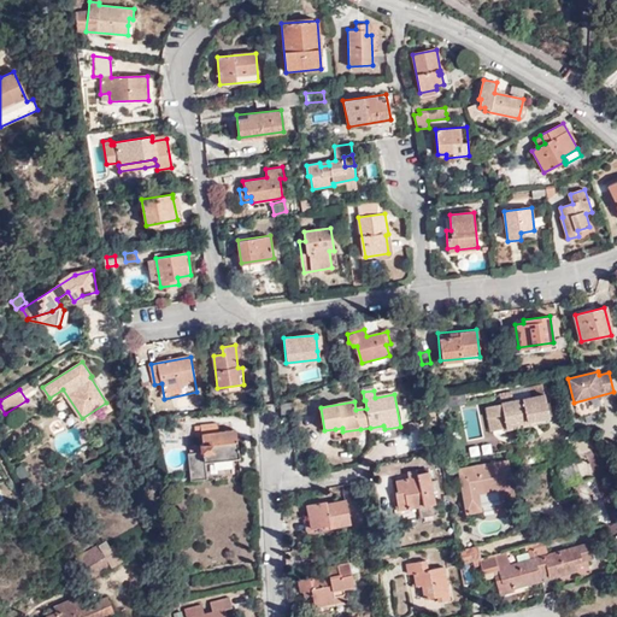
[(547,416),(544,394),(512,401),(511,393),(499,395),(501,405),(491,406),(495,432),(506,429),(506,427),(529,423),(528,419),(547,416)]
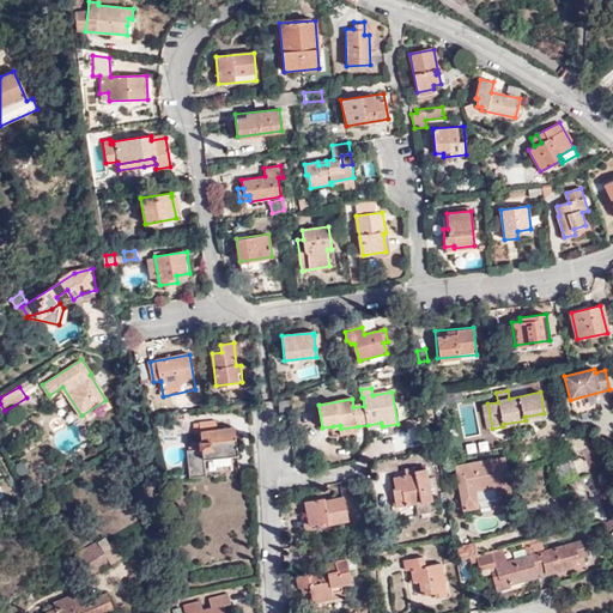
[(291,411),(290,400),(279,400),(280,412),(291,411)]
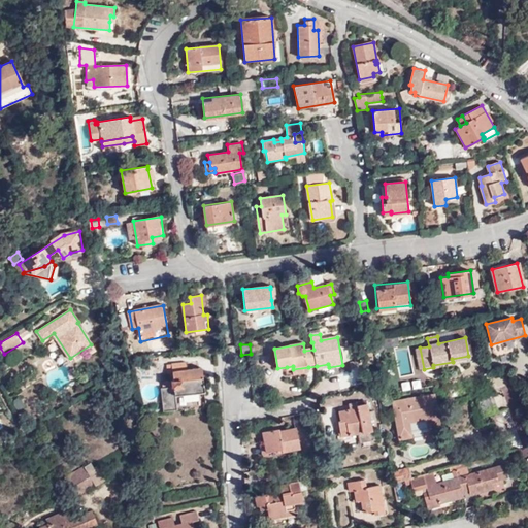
[(395,350),(398,376),(414,374),(409,348),(395,350)]
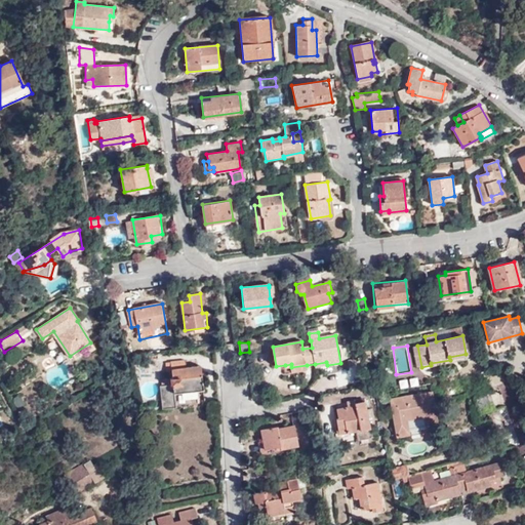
[(359,365),(357,357),(347,359),(349,367),(359,365)]
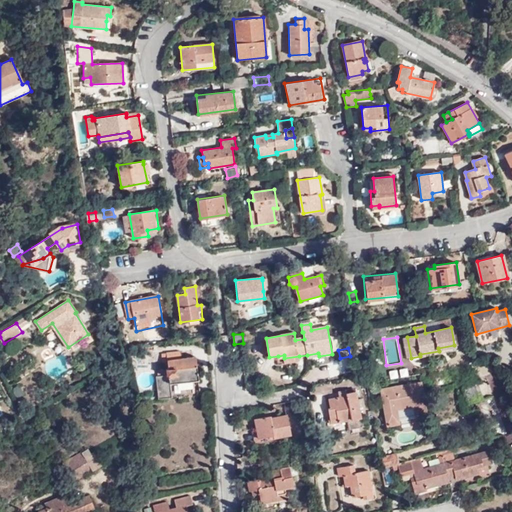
[(199,380),(196,356),(180,358),(180,353),(167,354),(169,374),(156,375),(158,398),(172,396),(170,382),(199,380)]
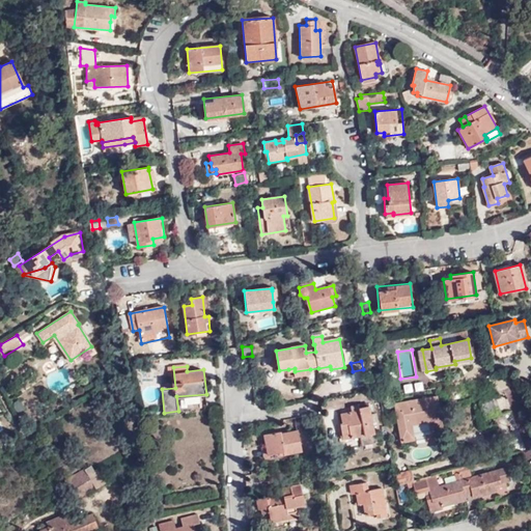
[(414,441),(414,437),(413,425),(429,422),(430,434),(444,431),(438,396),(395,403),(401,443),(414,441)]
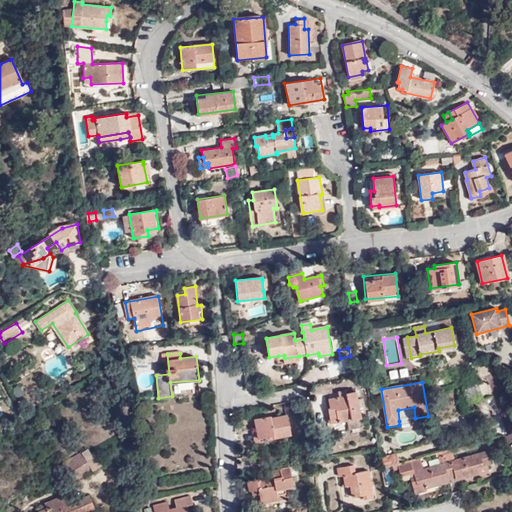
[(465,388),(468,399),(478,396),(474,385),(465,388)]
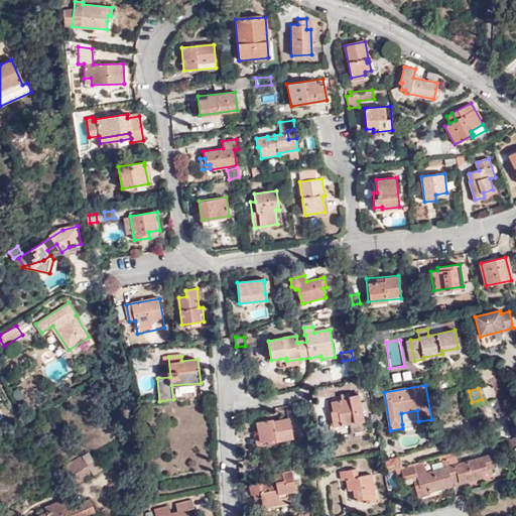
[(364,420),(359,394),(348,396),(348,398),(331,402),(332,410),(330,411),(332,420),(339,418),(341,425),(364,420)]
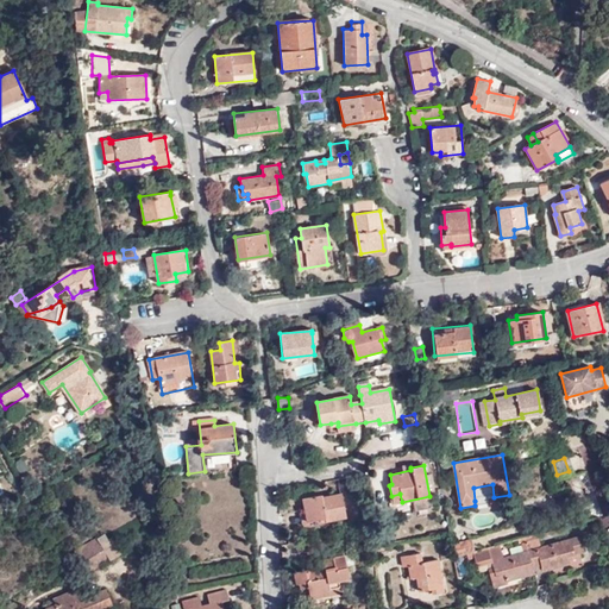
[(473,488),(475,501),(494,497),(493,484),(473,488)]
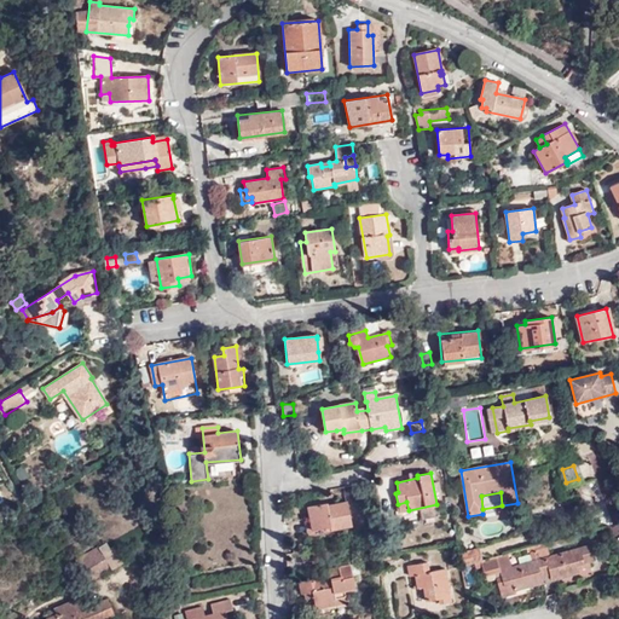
[(306,505),(310,518),(312,530),(330,525),(331,531),(351,526),(346,501),(327,504),(327,502),(306,505)]
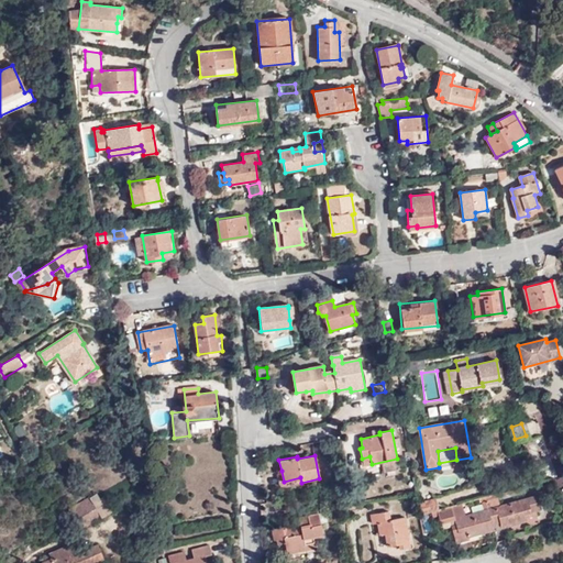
[(284,482),(282,471),(278,472),(278,483),(280,486),(282,487),(284,487),(301,484),(301,483),(300,477),(284,482)]
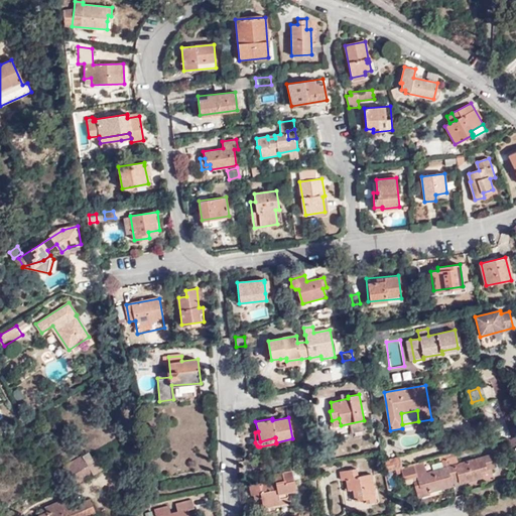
[(104,470),(96,456),(93,458),(90,452),(84,456),(94,475),(104,470)]
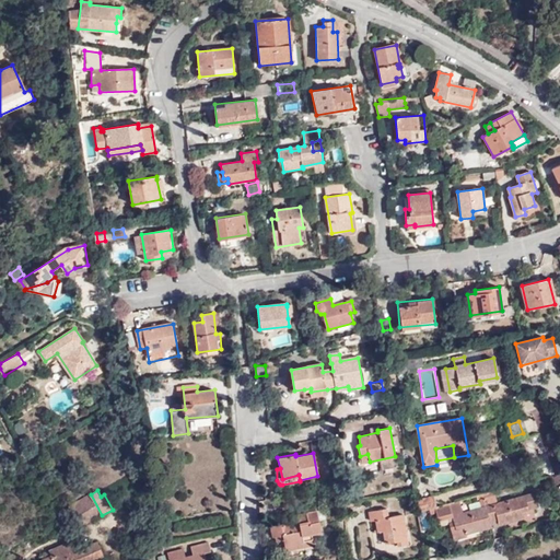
[(483,506),(480,496),(476,497),(477,501),(479,500),(480,508),(462,512),(452,515),(448,504),(438,508),(434,508),(439,521),(452,516),(454,522),(456,529),(464,527),(466,534),(491,527),(490,524),(498,522),(498,525),(522,518),(522,516),(521,511),(533,508),(538,506),(534,492),(498,502),(483,506)]
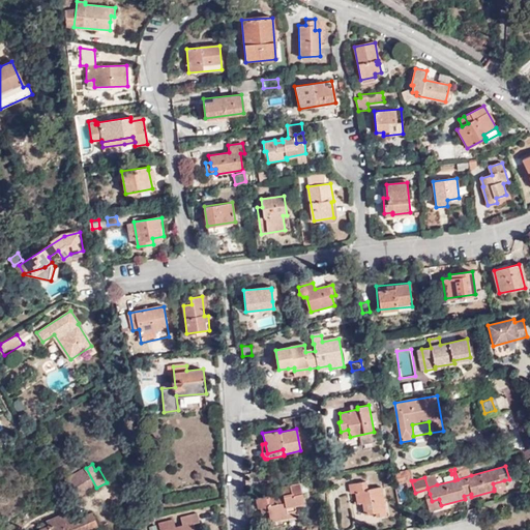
[(471,475),(468,466),(454,469),(458,479),(471,475)]
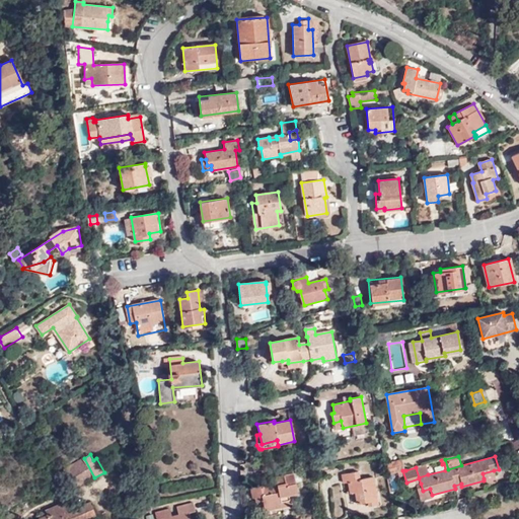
[(94,477),(84,458),(64,468),(75,488),(94,477)]
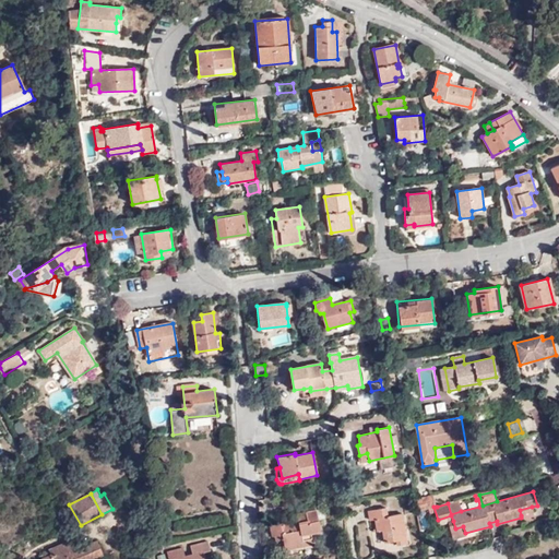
[(299,503),(297,495),(282,497),(284,507),(299,503)]
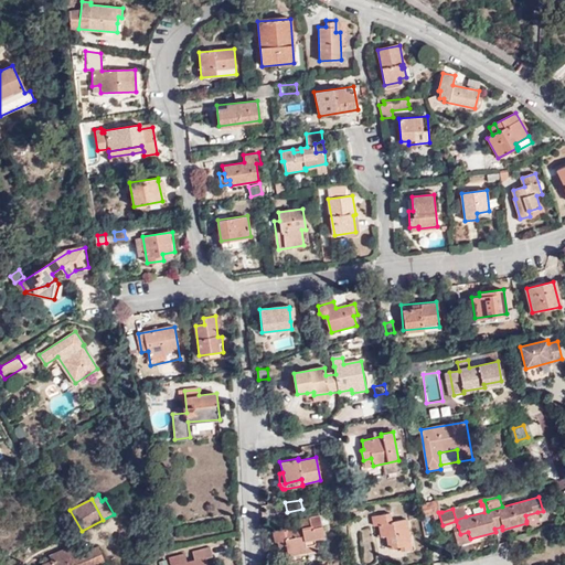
[(419,505),(422,518),(438,512),(441,512),(438,501),(419,505)]
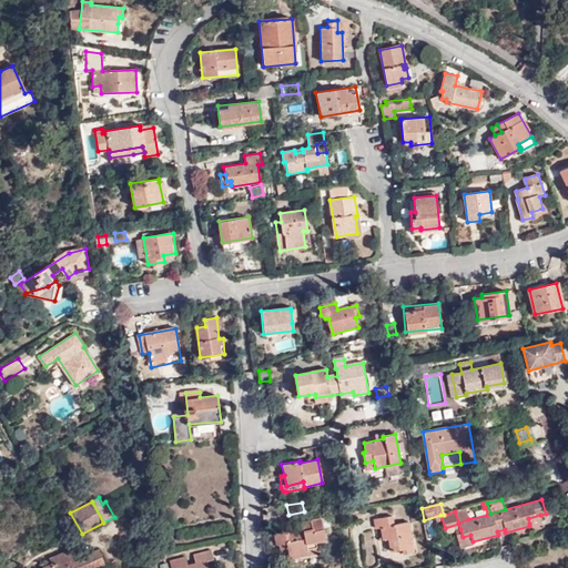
[(466,508),(455,511),(458,523),(468,519),(466,508)]
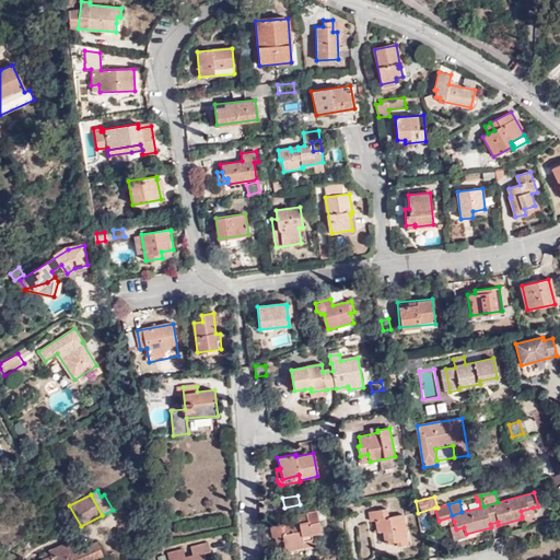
[(407,544),(401,514),(387,516),(385,509),(368,512),(369,521),(374,520),(376,532),(381,531),(384,545),(396,543),(397,546),(407,544)]
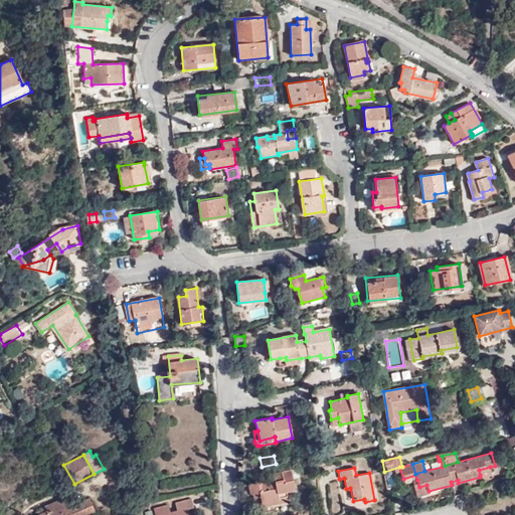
[(293,489),(289,470),(271,473),(273,481),(267,482),(267,480),(246,484),(248,495),(251,495),(255,514),(288,508),(285,491),(293,489)]
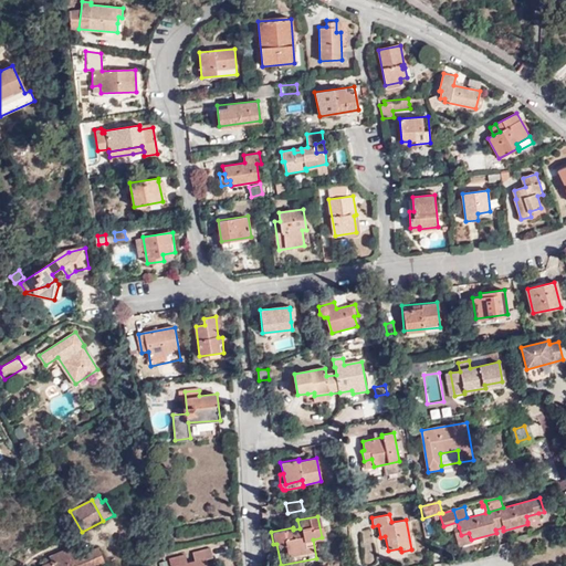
[(461,535),(459,527),(453,528),(457,541),(454,542),(456,547),(472,543),(471,540),(469,533),(461,535)]
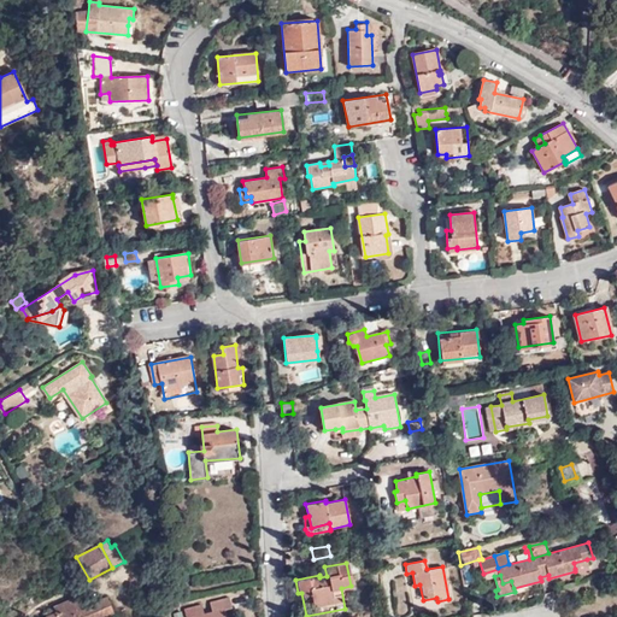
[(103,616),(113,612),(107,597),(86,606),(82,595),(54,607),(56,610),(45,615),(46,616),(103,616)]
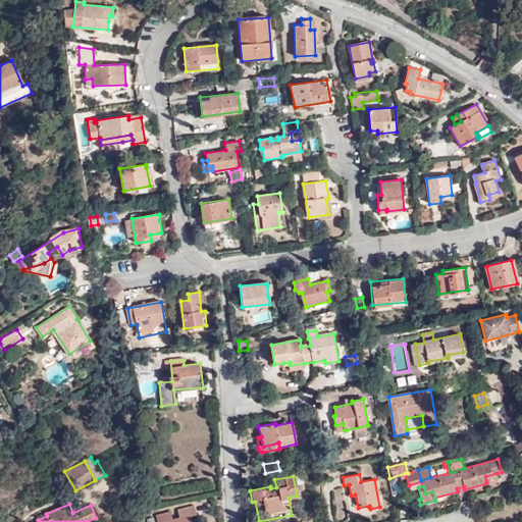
[(196,514),(194,506),(177,510),(179,518),(172,519),(170,512),(156,515),(157,521),(161,521),(163,521),(162,521),(191,521),(190,515),(196,514)]
